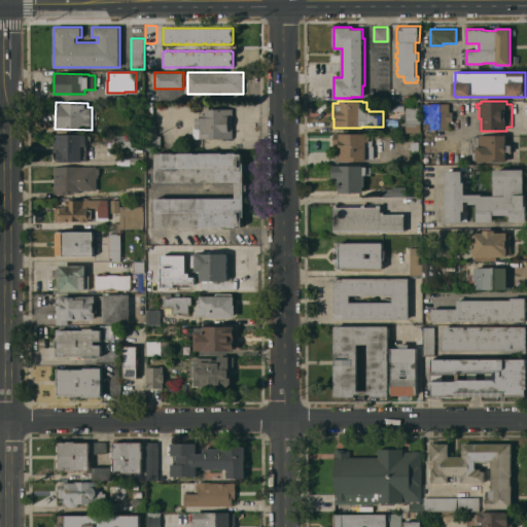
[(146,126),(146,102),(153,102),(153,126),(156,126),(156,136),(167,136),(167,147),(156,148),(146,149),(146,126)]
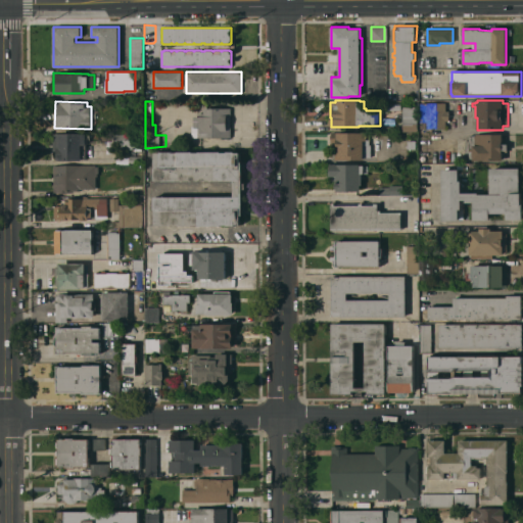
[(385,110),(385,103),(400,102),(401,109),(385,110)]
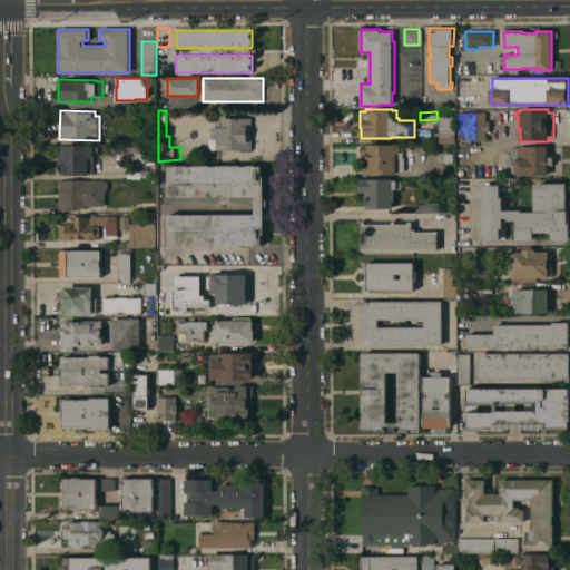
[(485,120),(490,120),(490,131),(485,131),(485,140),(458,140),(458,112),(485,112),(485,120)]
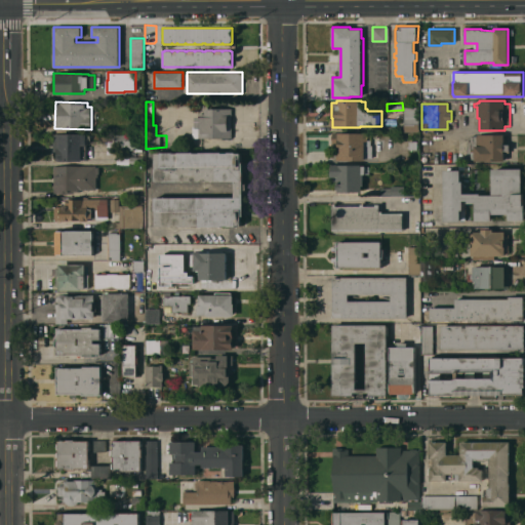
[(405,107),(419,107),(419,119),(420,119),(420,132),(405,132),(405,107)]
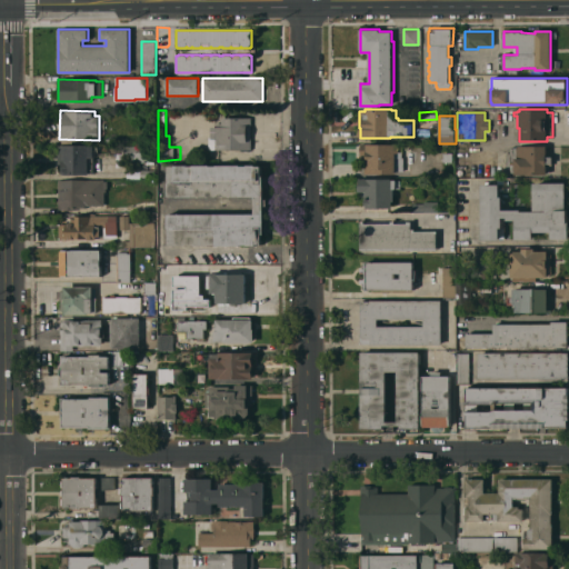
[(251,149),(209,149),(209,137),(211,137),(211,127),(216,127),(216,123),(222,123),(222,118),(251,118),(251,149)]
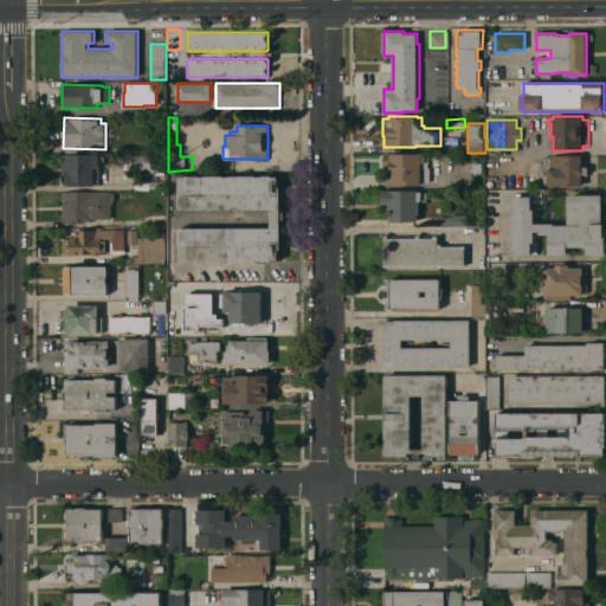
[(166,141),(166,153),(149,153),(149,141),(166,141)]
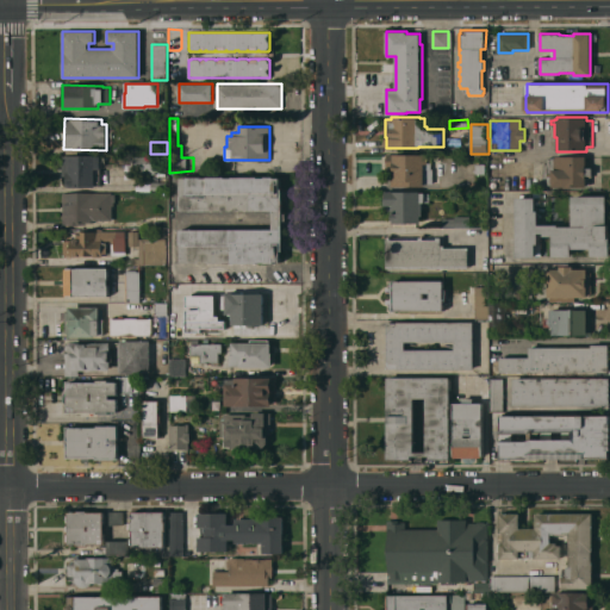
[(433,182),(424,182),(424,186),(391,186),(391,173),(392,173),(392,167),(386,167),(386,154),(397,154),(397,155),(428,155),(428,163),(424,163),(424,168),(433,168),(433,182)]
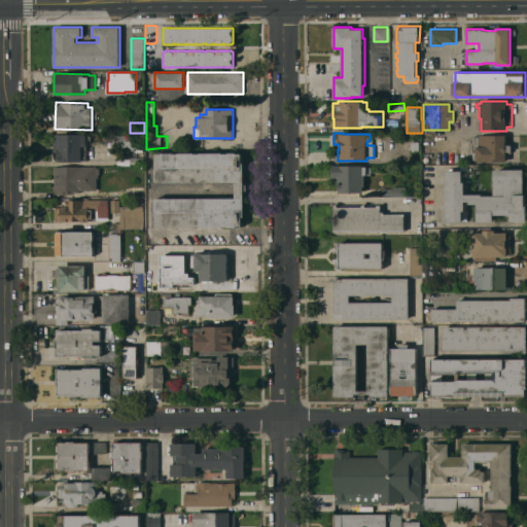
[(58,162),(58,153),(54,153),(54,135),(86,134),(86,160),(82,160),(82,162),(58,162)]
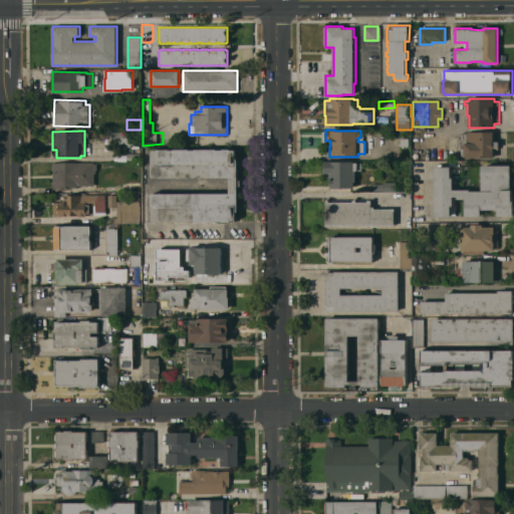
[(131,131),(141,131),(141,140),(141,144),(137,144),(131,144),(131,147),(126,147),(126,145),(111,145),(111,135),(112,135),(112,132),(125,132),(125,131),(131,131)]
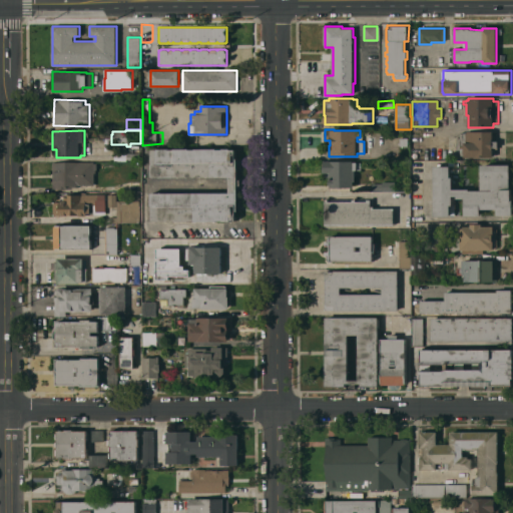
[(460,150),(457,150),(457,142),(457,138),(460,138),(460,132),(466,132),(466,131),(493,131),(493,141),(498,141),(498,147),(493,147),(493,149),(493,157),(464,157),(464,155),(460,155),(460,150)]
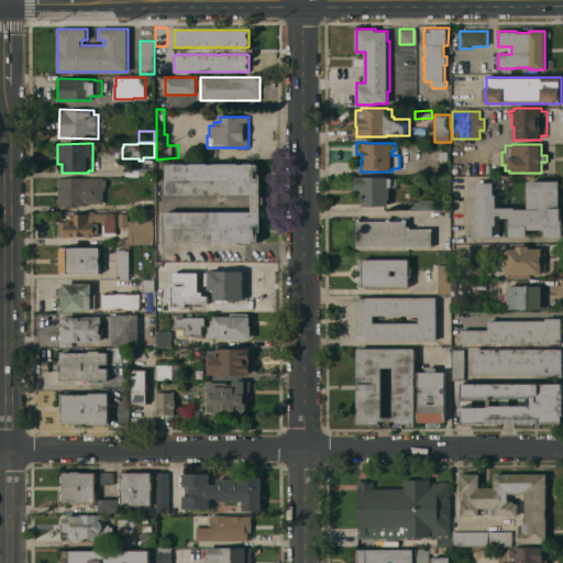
[(252,194),(166,195),(166,180),(167,180),(167,164),(173,164),(173,163),(185,163),(185,164),(191,164),(191,163),(208,163),(208,164),(214,164),(214,163),(238,163),(238,164),(245,164),(245,163),(253,163),(253,164),(258,164),(258,175),(261,175),(261,200),(261,232),(260,232),(260,242),(253,242),(253,243),(245,243),(245,242),(239,242),(239,243),(214,243),(214,242),(208,242),(208,243),(191,243),(191,242),(185,242),(185,243),(173,243),(173,242),(167,242),(167,227),(166,227),(166,212),(252,211),(252,200),(252,194)]
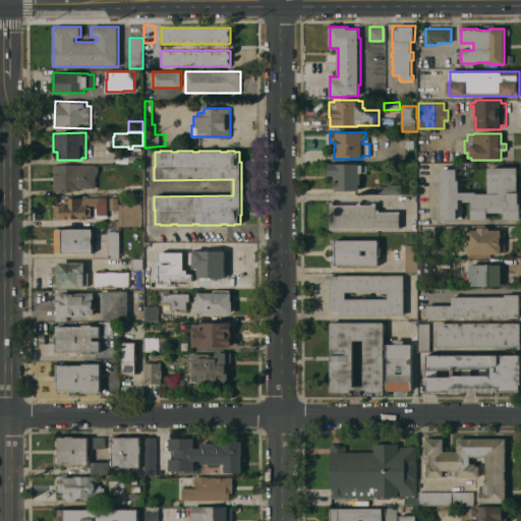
[(145,163),(129,163),(128,156),(142,156),(142,155),(143,155),(145,163)]
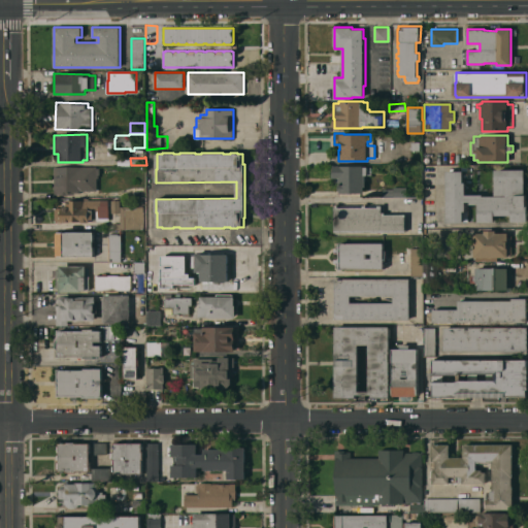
[(339,193),(339,191),(338,191),(338,184),(340,184),(340,183),(339,183),(339,177),(333,177),(331,177),(331,165),(363,165),(363,167),(371,167),(371,174),(367,174),(367,175),(365,175),(365,187),(364,187),(364,193),(339,193)]
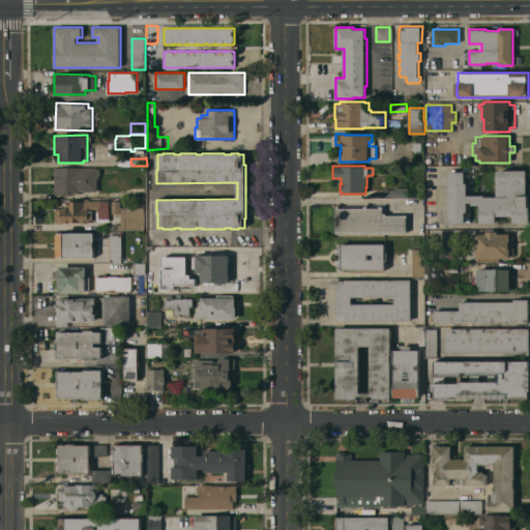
[(97,167),(97,169),(100,169),(100,175),(99,175),(99,178),(97,178),(97,192),(81,192),(81,193),(75,193),(75,195),(55,195),(55,168),(97,167)]
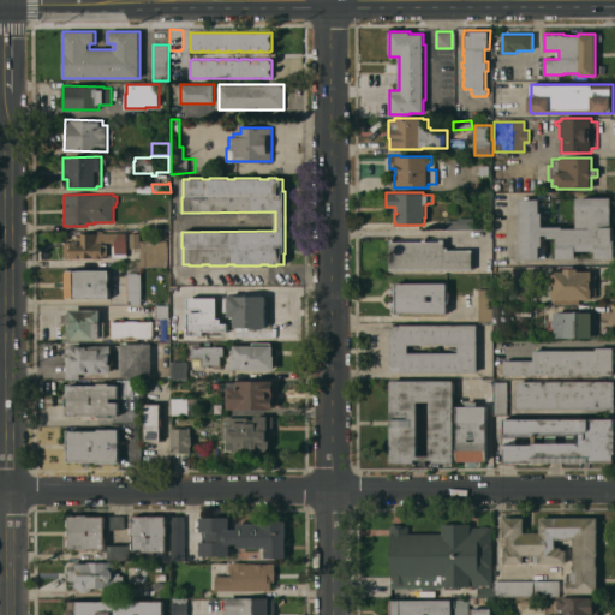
[(520,199),(539,199),(539,213),(543,213),(543,227),(562,227),(562,228),(591,228),(591,227),(577,227),(577,212),(577,197),(611,197),(611,227),(614,227),(614,238),(614,258),(596,258),(596,251),(577,251),(577,258),(557,258),(557,238),(548,238),(548,234),(545,234),(545,257),(541,257),(541,260),(520,260),(520,199)]
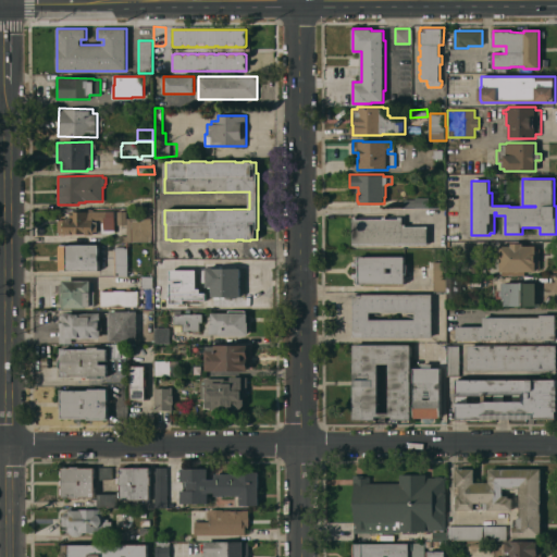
[(429,197),(429,207),(415,207),(404,207),(404,199),(415,199),(415,197),(429,197)]
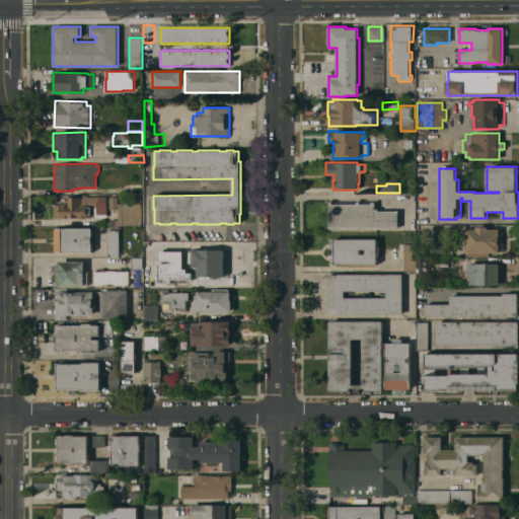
[(96,207),(91,207),(91,215),(87,216),(87,218),(80,219),(80,218),(69,218),(69,216),(67,216),(67,218),(60,218),(60,217),(54,218),(54,205),(60,204),(63,204),(63,203),(66,203),(66,198),(81,197),(81,195),(87,195),(87,197),(106,197),(107,214),(96,214),(96,207)]
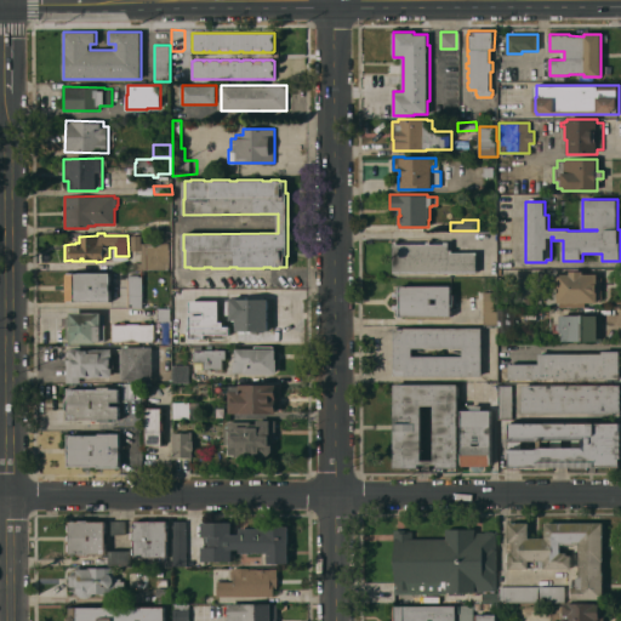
[(141,250),(131,251),(131,235),(141,235),(141,250)]
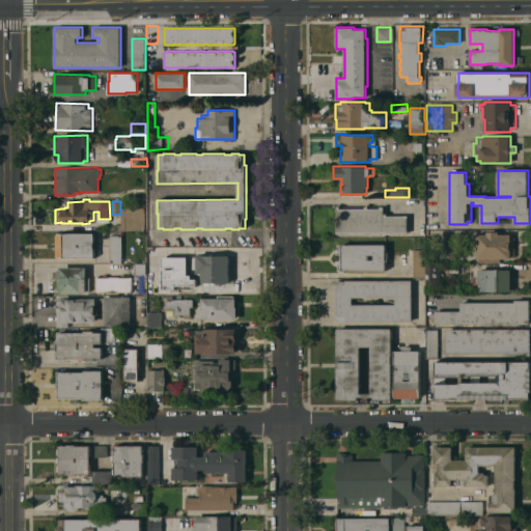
[(144,206),(144,213),(145,222),(144,222),(144,230),(114,230),(114,224),(121,224),(121,207),(144,206)]
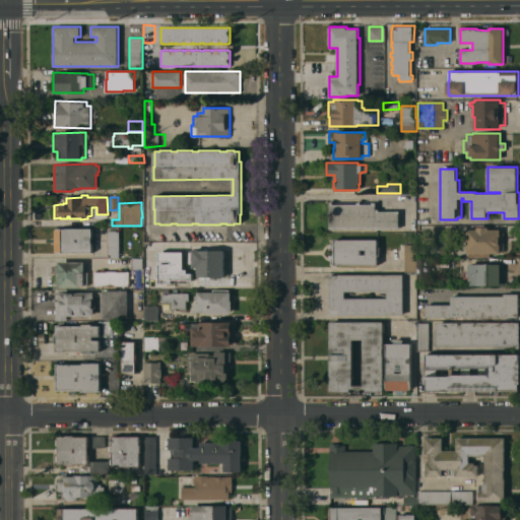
[(329,229),(329,202),(333,202),(333,204),(358,204),(358,202),(360,202),(360,204),(372,204),(372,202),(376,202),(376,209),(379,209),(379,211),(399,211),(399,228),(329,229)]
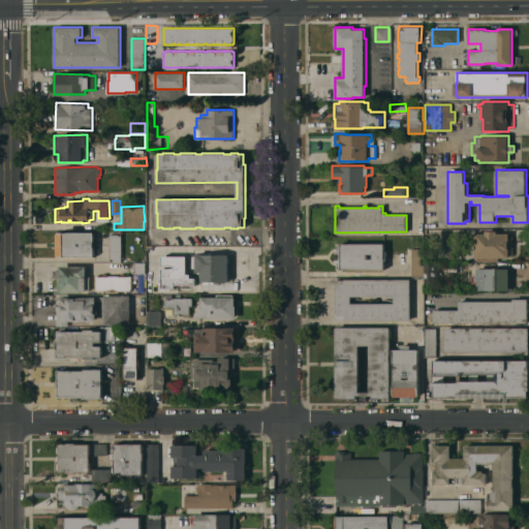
[(476,260),(476,257),(475,257),(475,246),(473,246),(473,235),(475,235),(475,234),(485,234),(485,230),(497,230),(497,232),(508,232),(508,237),(514,237),(512,254),(509,254),(509,257),(498,257),(498,260),(476,260)]
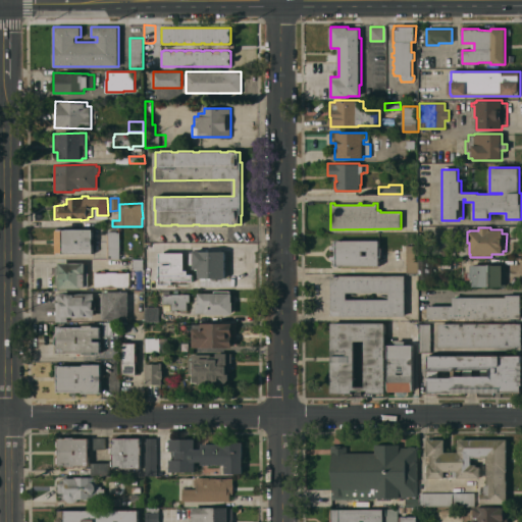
[(93,253),(56,253),(56,229),(93,228),(93,253)]
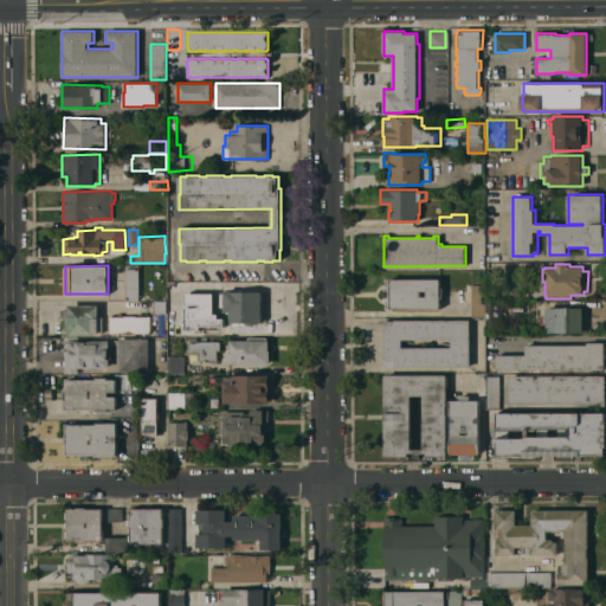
[(139,300),(124,300),(124,272),(126,272),(126,268),(136,268),(136,269),(139,269),(139,300)]
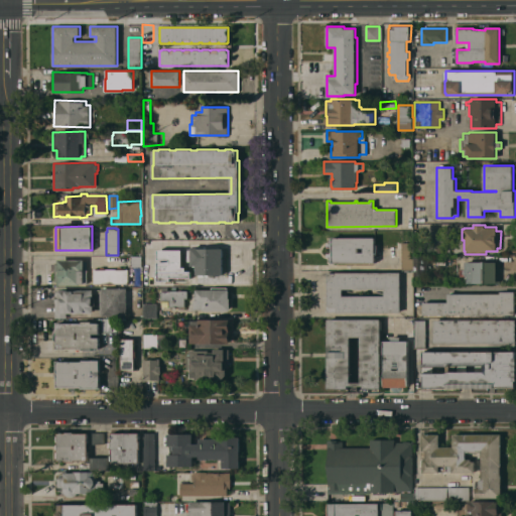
[(332,236),(336,236),(336,238),(375,237),(375,262),(336,262),(336,263),(332,263),(332,236)]
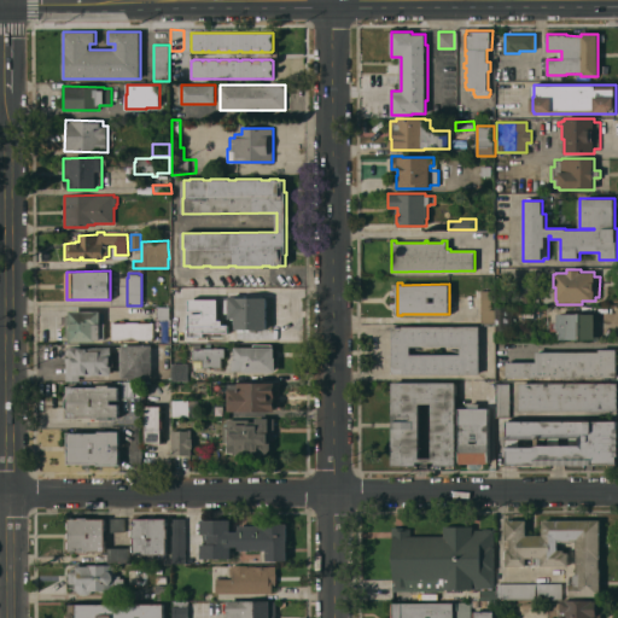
[(172,287),(188,287),(188,303),(190,303),(190,307),(187,307),(187,315),(173,315),(173,307),(172,307),(172,287)]
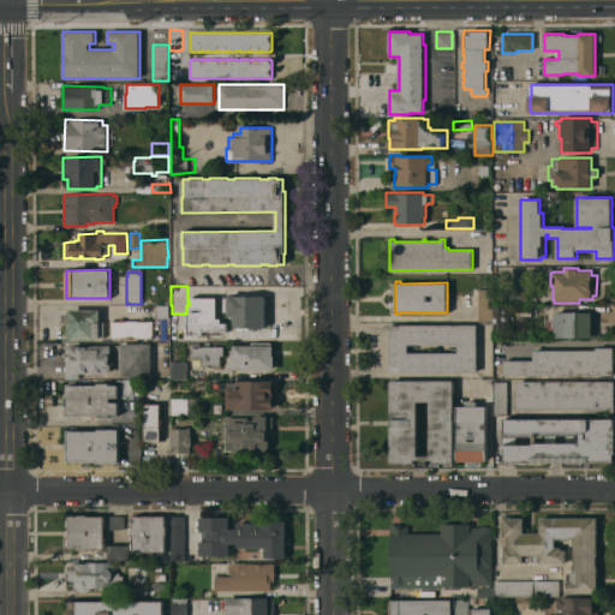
[(479,288),(493,288),(493,321),(479,321),(479,288)]
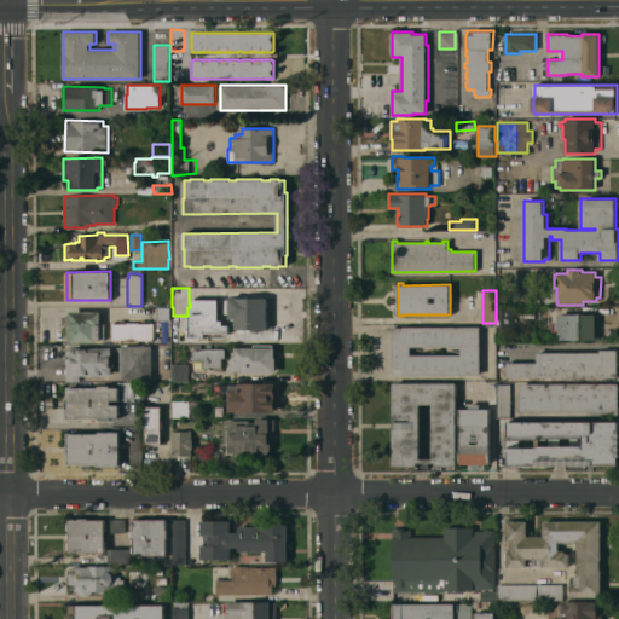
[(226,300),(230,300),(230,296),(237,296),(237,298),(267,298),(267,299),(268,301),(268,306),(267,310),(267,319),(268,320),(268,327),(267,329),(264,329),(264,330),(254,330),(254,329),(250,329),(250,331),(246,331),(246,329),(244,329),(244,331),(238,331),(238,329),(236,329),(236,325),(236,323),(235,323),(235,320),(230,320),(230,318),(229,318),(229,313),(226,313),(226,300)]
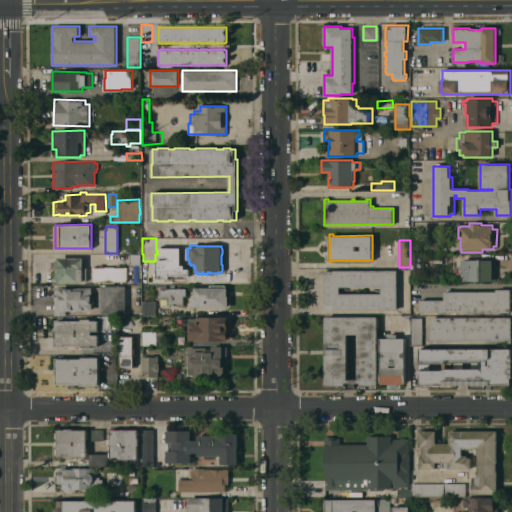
[(180,248),(156,248),(156,276),(189,276),(189,267),(180,267),(180,248)]
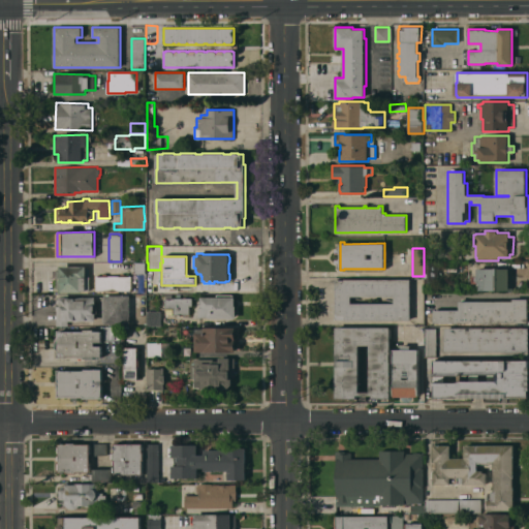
[(425,260),(439,260),(439,282),(425,282),(425,260)]
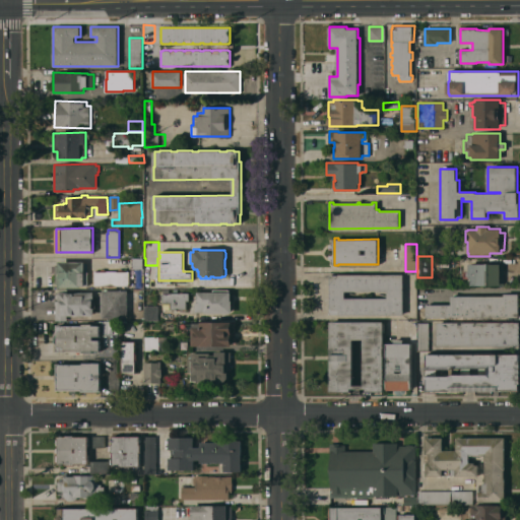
[(143,268),(131,268),(131,258),(143,258),(143,268)]
